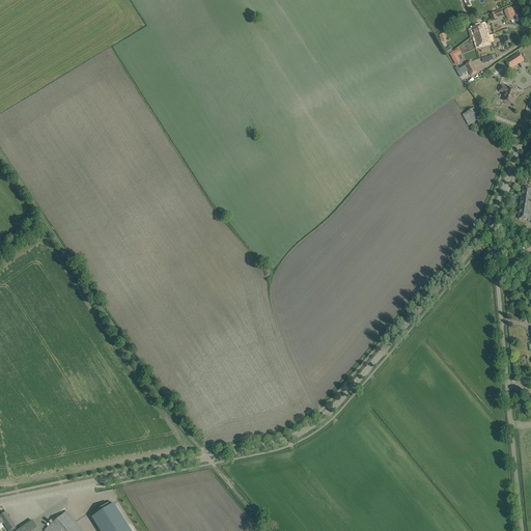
[(515,20),(512,8),(505,10),(508,22),(515,20)]
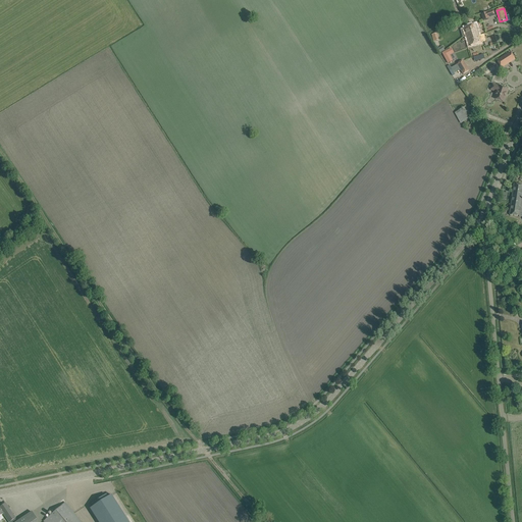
[(464,29),(460,30),(463,37),(466,36),(466,37),(474,35),(474,37),(477,36),(477,37),(479,36),(477,28),(480,27),(480,23),(476,24),(464,29)]
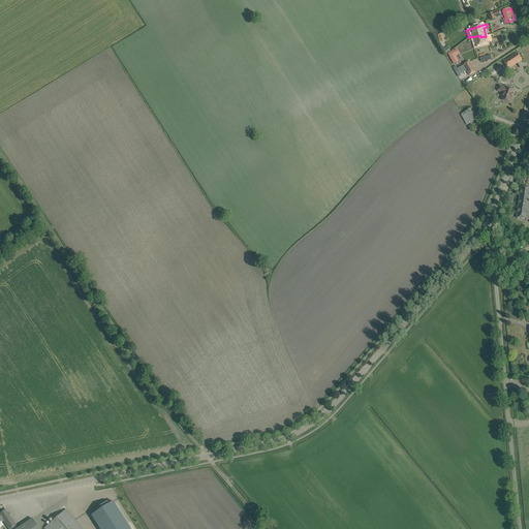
[(480,35),(472,37),(475,47),(483,44),(488,43),(486,36),(484,37),(484,36),(480,37),(480,35)]
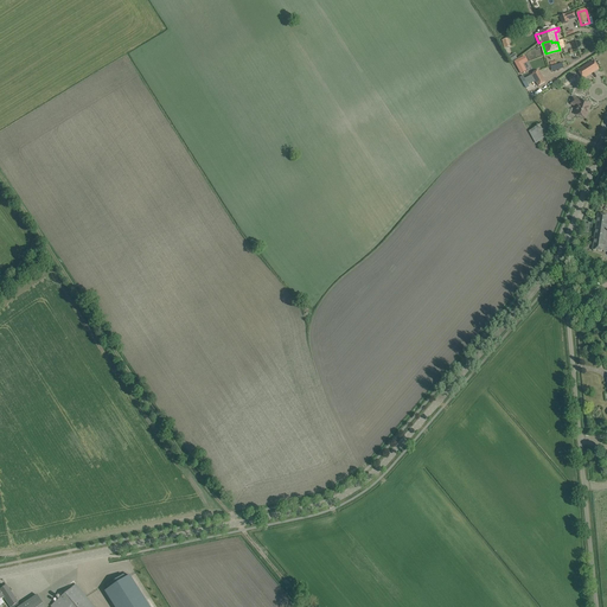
[(524,56),(513,62),(521,75),(530,69),(524,56)]
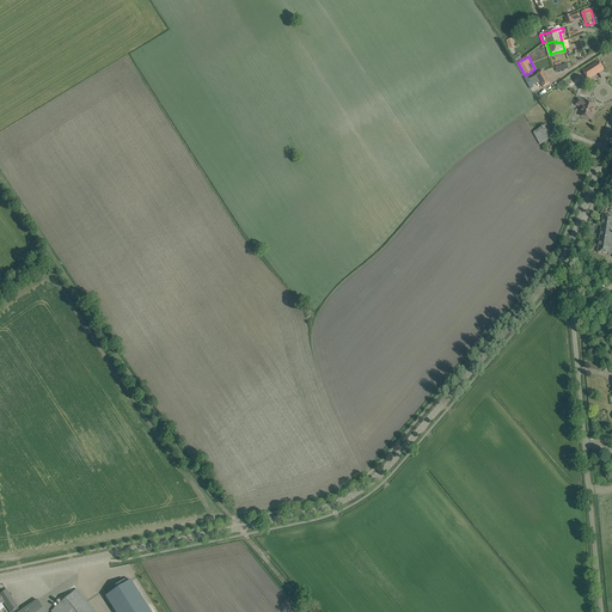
[(583,72),(588,79),(604,69),(599,62),(583,72)]
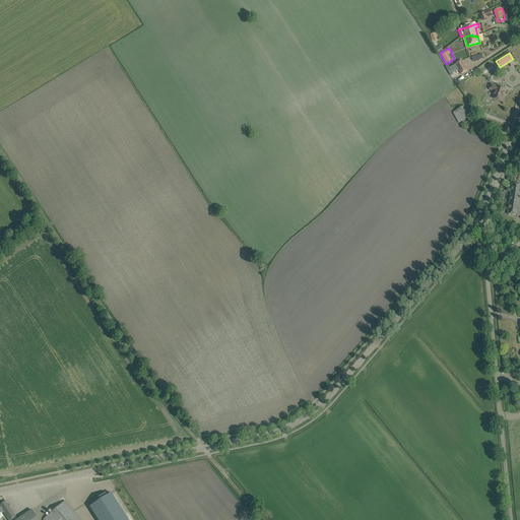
[(467,70),(462,61),(455,64),(461,74),(467,70)]
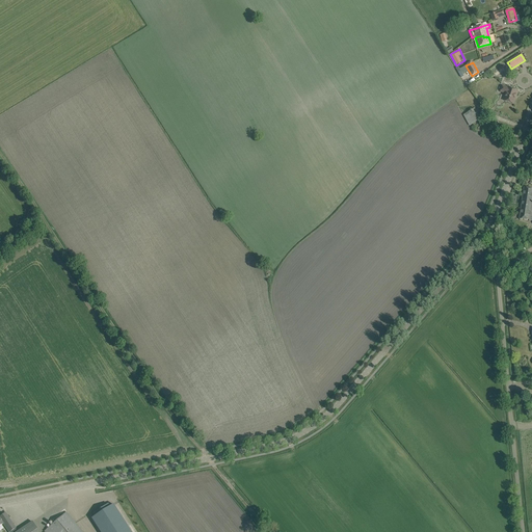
[(519,91),(503,86),(500,92),(507,96),(505,101),(513,104),(519,91)]
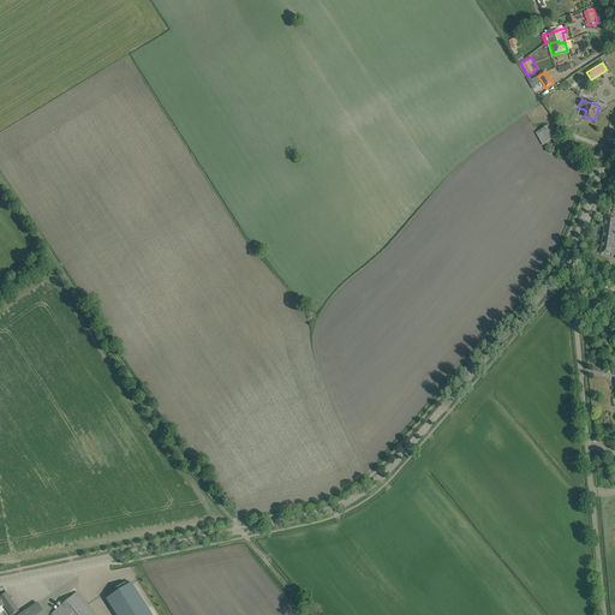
[(536,133),(543,147),(556,138),(549,126),(536,133)]
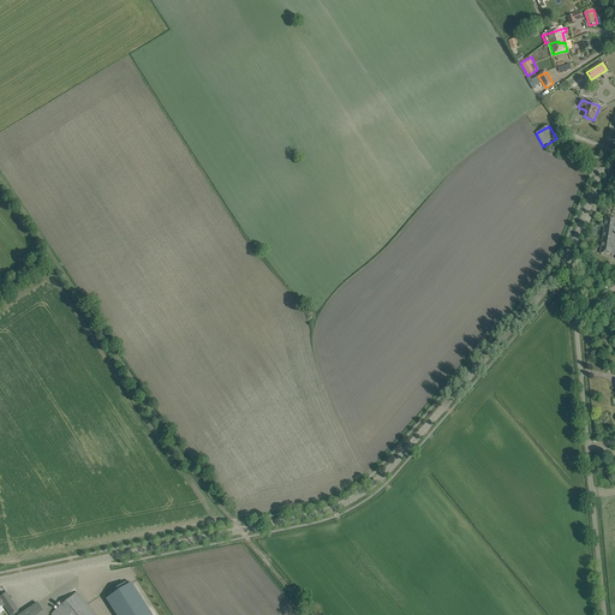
[(614,219),(607,218),(601,254),(614,255),(614,219)]
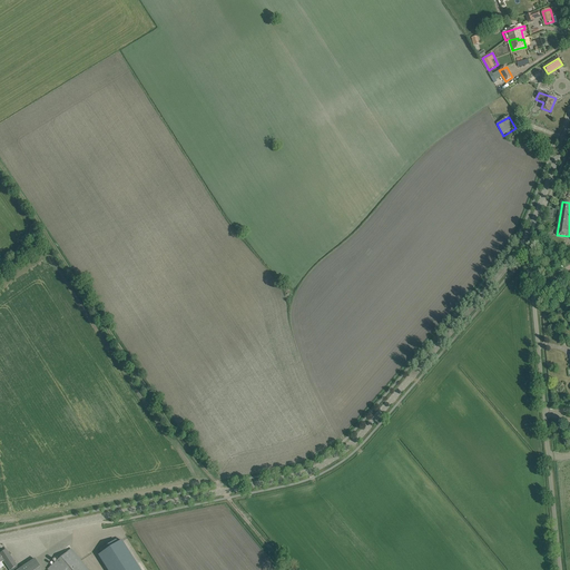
[(101,551),(97,553),(107,569),(140,569),(120,538),(117,540),(115,538),(99,548),(101,551)]
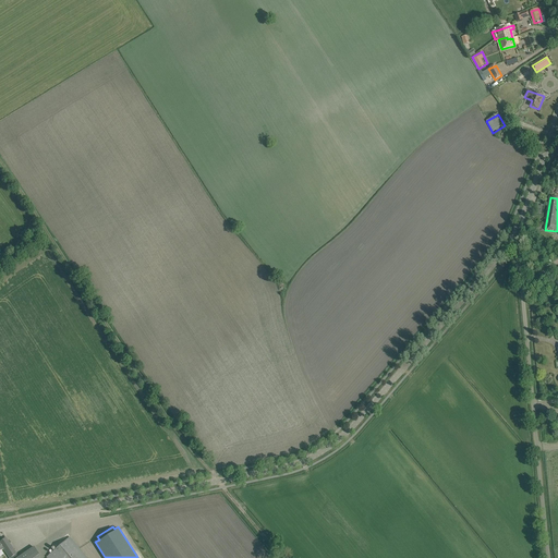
[(47,557),(86,557),(73,542),(70,537),(47,557)]
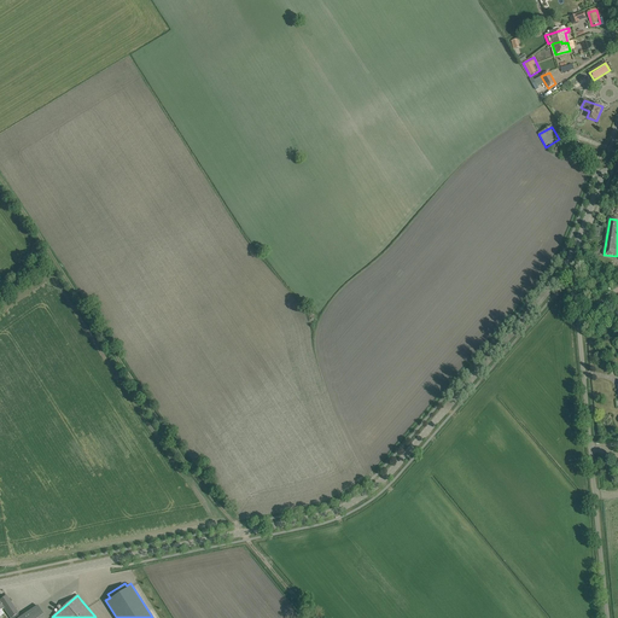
[(0,610),(4,608),(10,617),(18,617),(19,617),(18,614),(18,613),(6,596),(0,600),(0,610)]
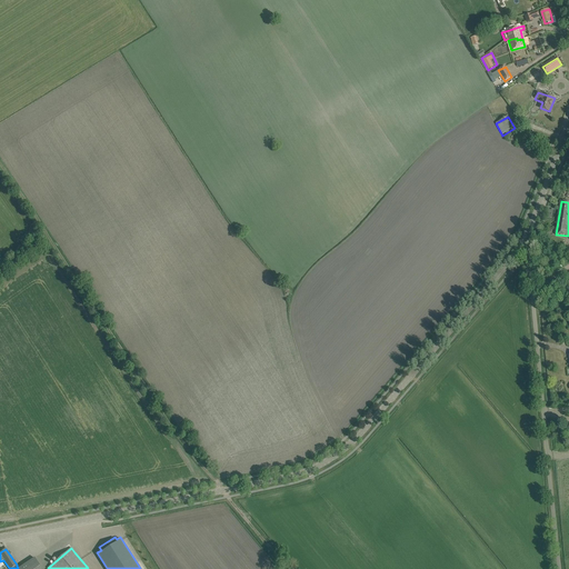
[(17,568),(41,568),(33,558),(18,568),(17,568)]
